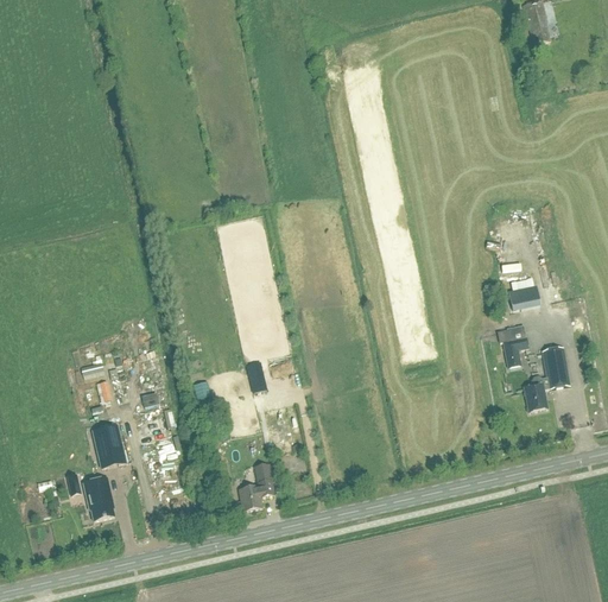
[(531,32),(533,43),(549,39),(544,18),(545,17),(542,0),(537,0),(521,4),(527,26),(529,25),(530,33),(531,32)]
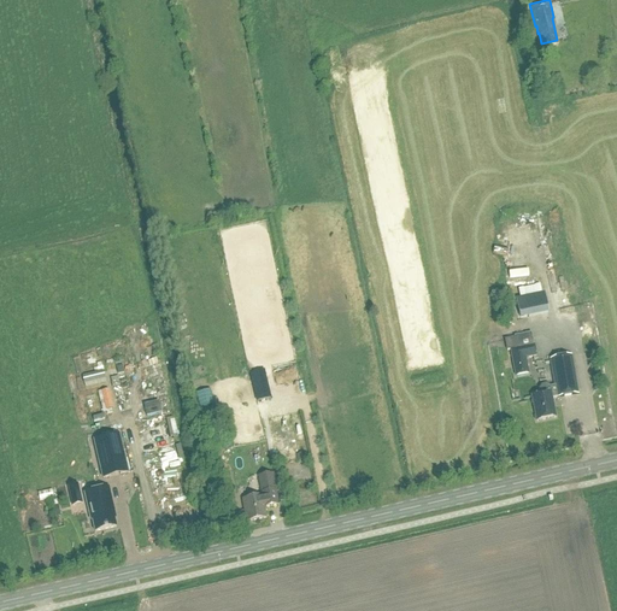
[(519,286),(522,294),(516,295),(519,315),(548,309),(544,289),(540,291),(538,282),(519,286)]
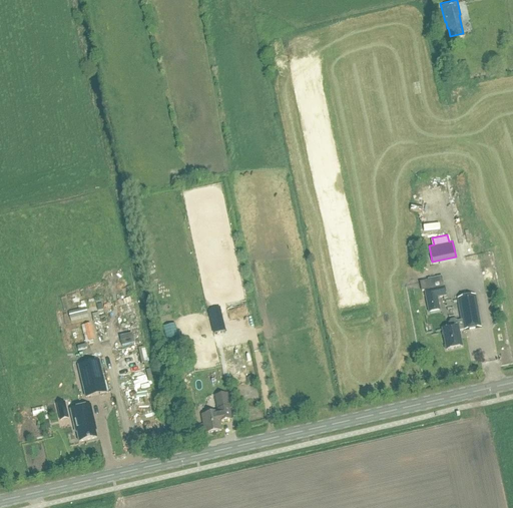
[(225,241),(227,250),(234,249),(231,239),(225,241)]
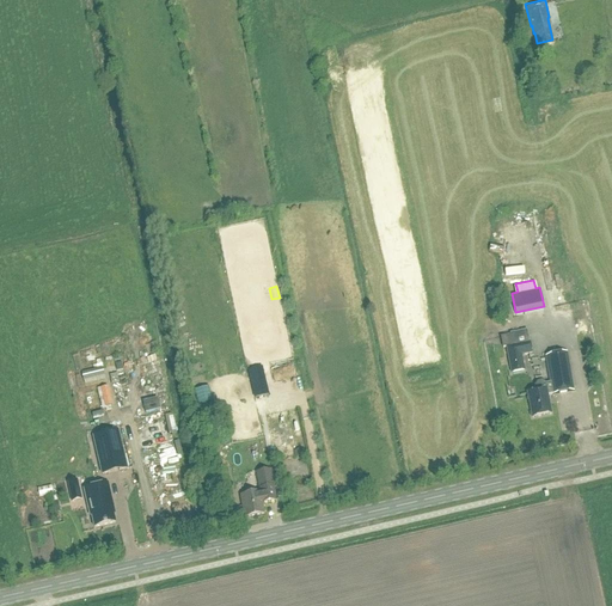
[(506,328),(507,341),(525,338),(524,326),(506,328)]
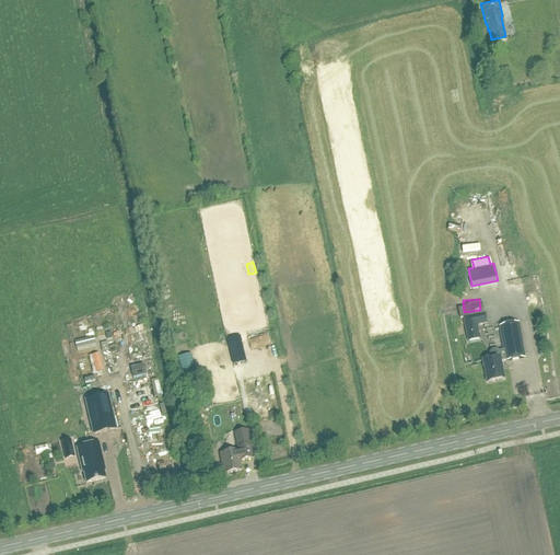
[(88,311),(91,319),(105,313),(102,304),(88,311)]
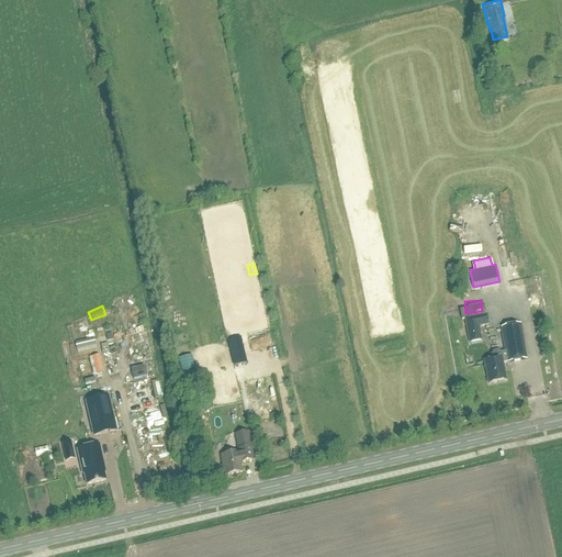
[(127,319),(143,315),(141,308),(125,311),(127,319)]
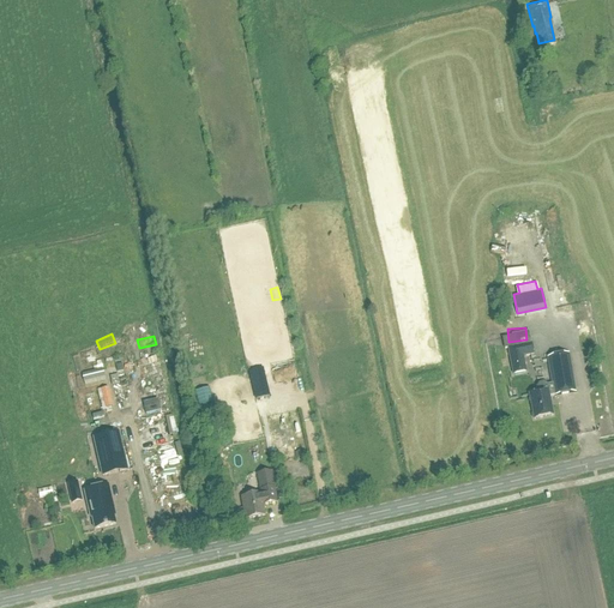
[(507,344),(512,363),(513,371),(527,367),(524,361),(523,353),(534,350),(531,339),(507,344)]
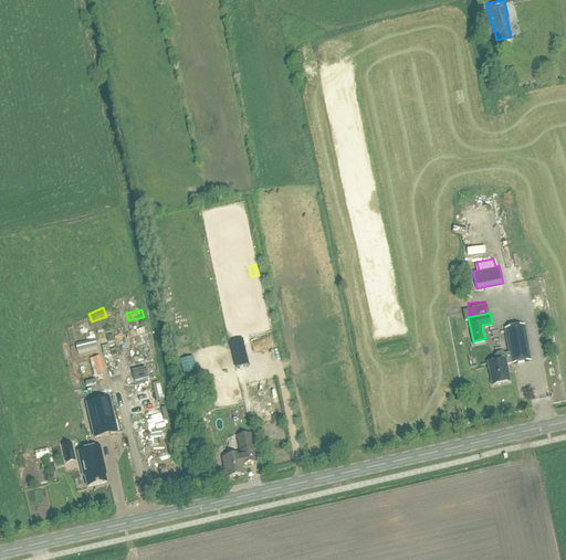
[(488,359),(492,382),(510,379),(506,361),(512,360),(530,358),(524,321),(504,325),(509,349),(504,350),(501,348),(496,349),(494,352),(495,358),(488,359)]
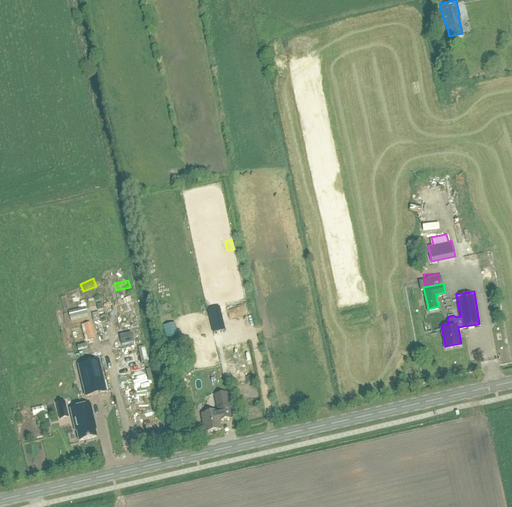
[(467,340),(469,348),(478,345),(476,337),(467,340)]
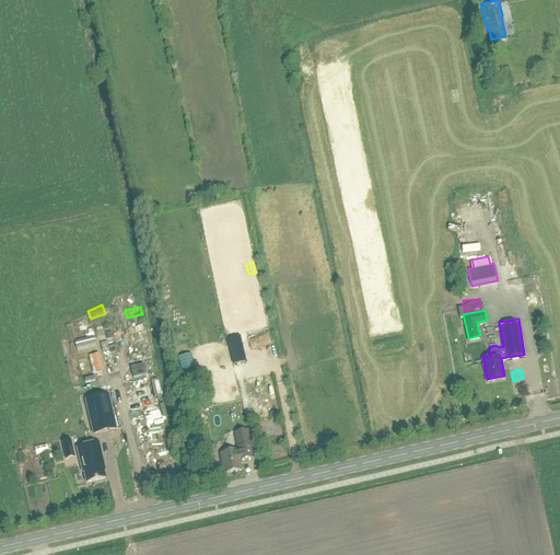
[(85,395),(93,430),(116,425),(107,390),(85,395)]
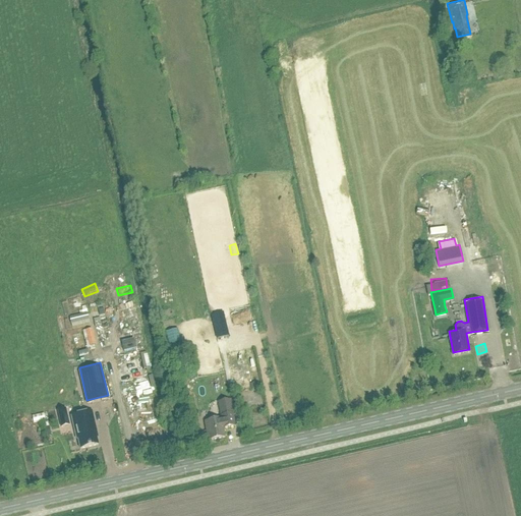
[(181,378),(176,387),(183,391),(188,381),(181,378)]
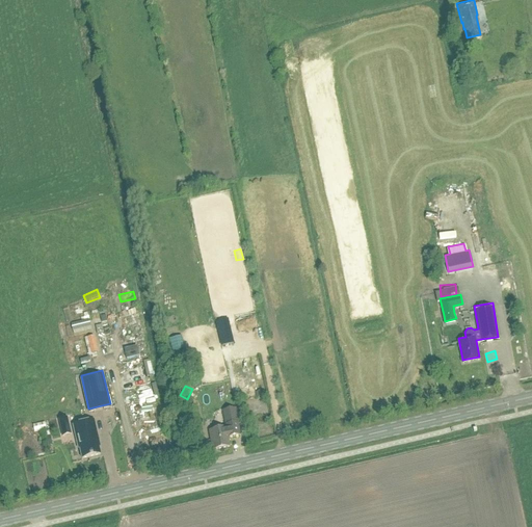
[(228,433),(240,431),(235,405),(222,407),(225,421),(224,421),(225,424),(209,427),(212,446),(230,443),(228,433)]
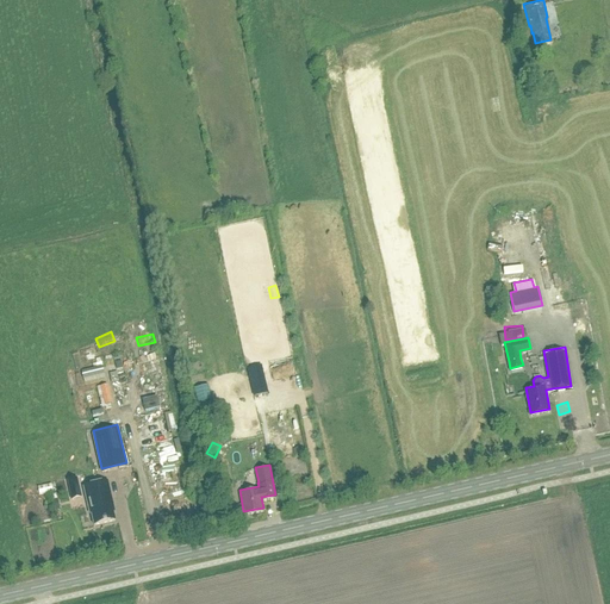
[(244,469),(246,479),(254,478),(253,468),(244,469)]
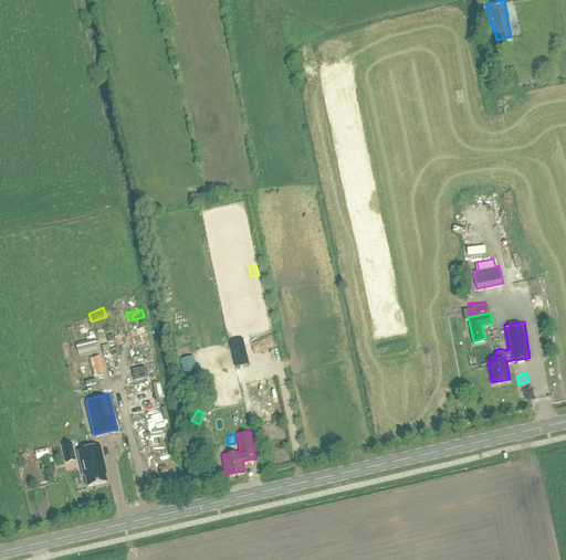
[(106,471),(100,443),(77,448),(83,473),(84,473),(87,484),(106,478),(105,472),(106,471)]
